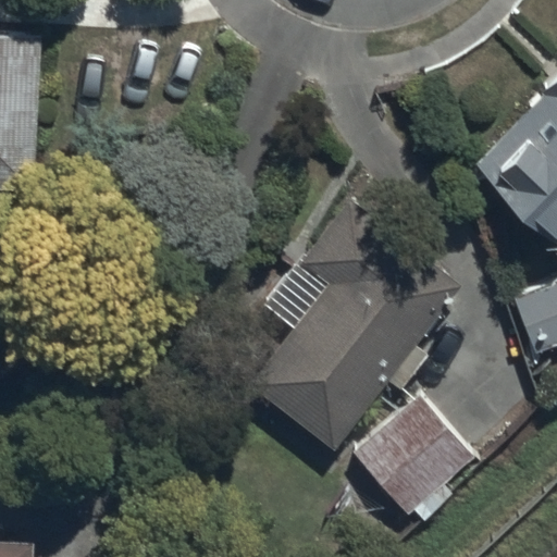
[(0,186),(34,188),(40,37),(0,35),(0,186)]
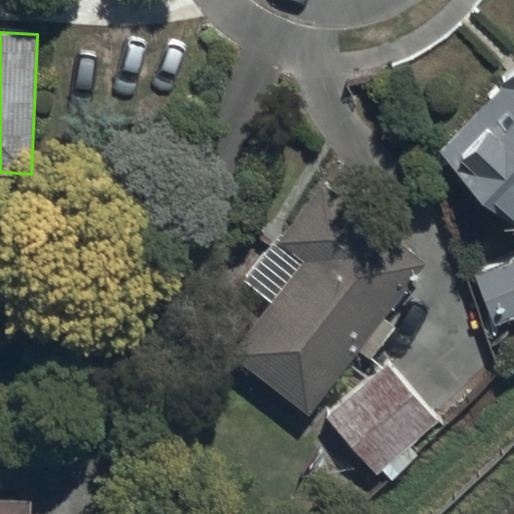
[(443,150),(513,217),(513,69),(501,83),(504,86),(443,150)]
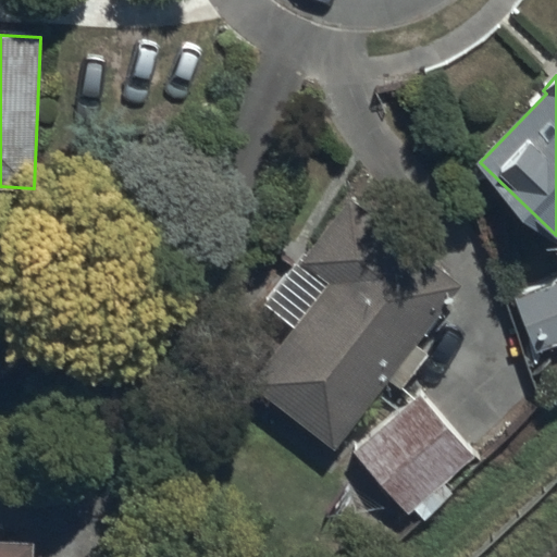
[(459,288),(347,200),(263,308),(293,332),(251,384),(334,448),(390,379),(401,388),(426,355),(415,345),(459,288)]
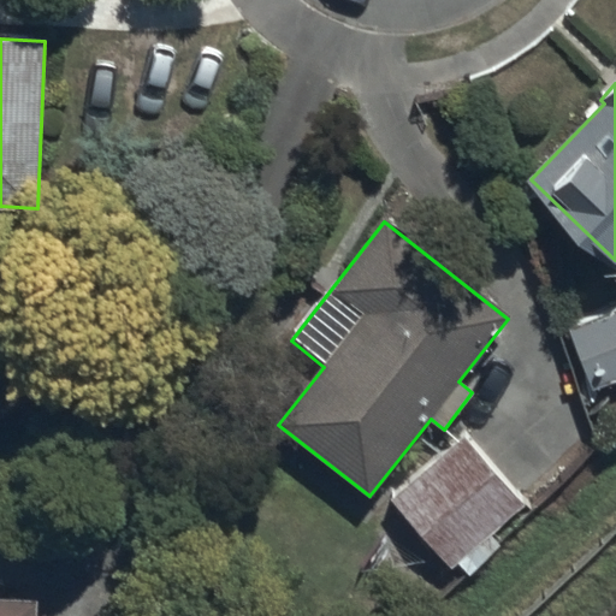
[(615,304),(568,324),(592,390),(615,381),(615,304)]
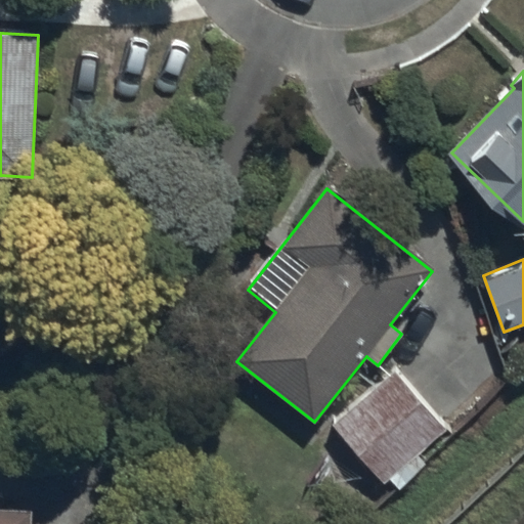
[(395,369),(332,426),(383,485),(390,480),(397,488),(426,464),(418,453),(446,429),(395,369)]
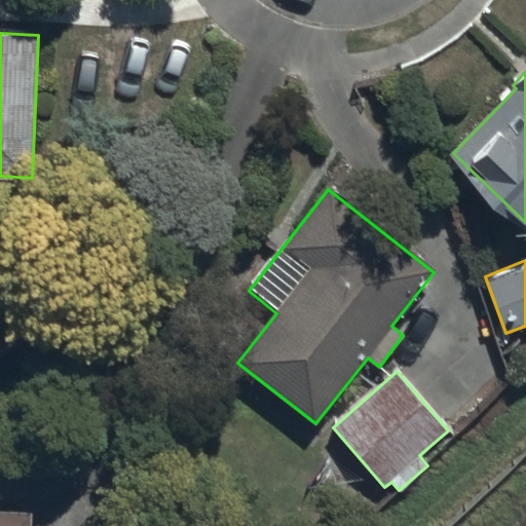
[(0,525),(31,525),(32,514),(0,513),(0,525)]
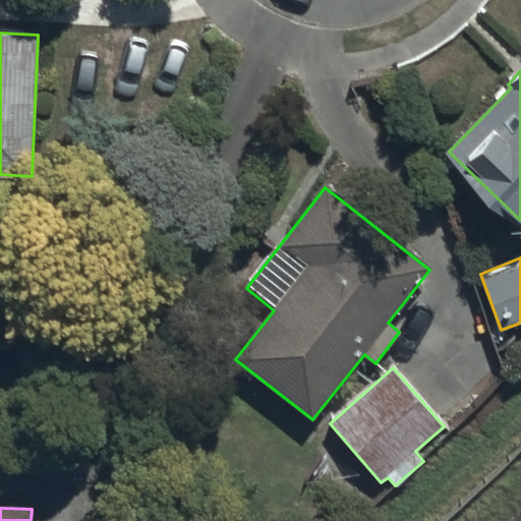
All buildings are outlined.
